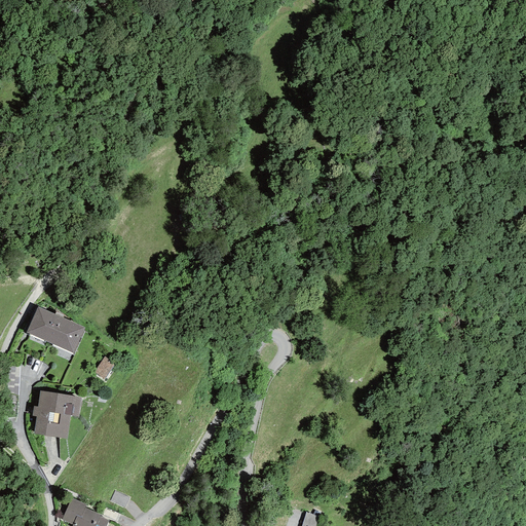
[(37,307),(26,333),(73,353),(84,328),(37,307)]
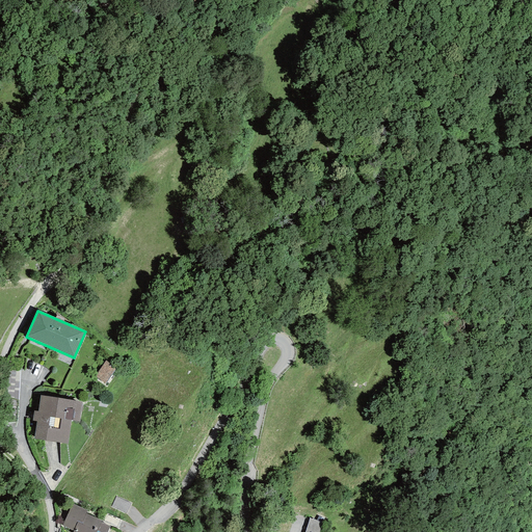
[(115,369),(104,363),(95,376),(106,383),(115,369)]
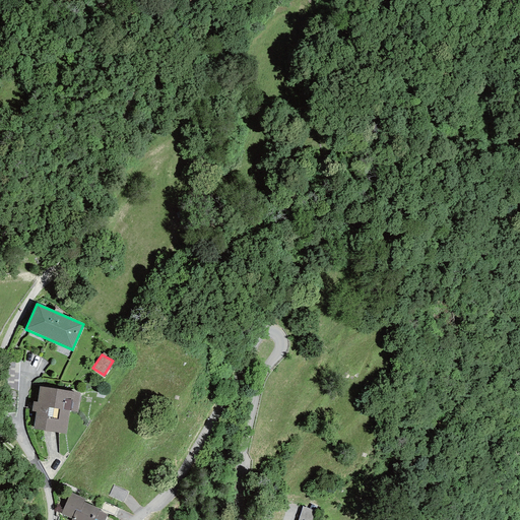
[(80,393),(40,387),(37,402),(37,406),(69,411),(77,412),(80,393)]
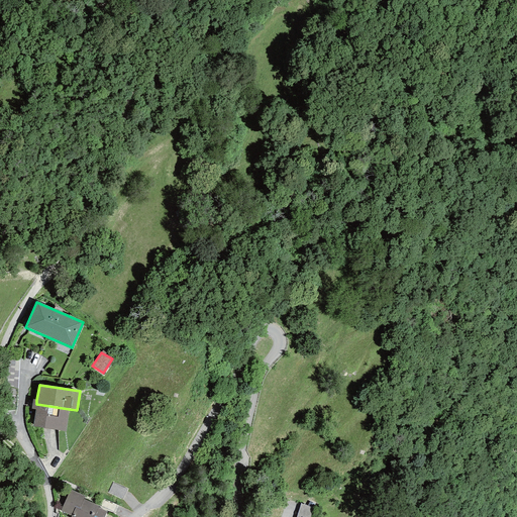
[(66,431),(69,409),(36,404),(35,410),(32,426),(66,431)]
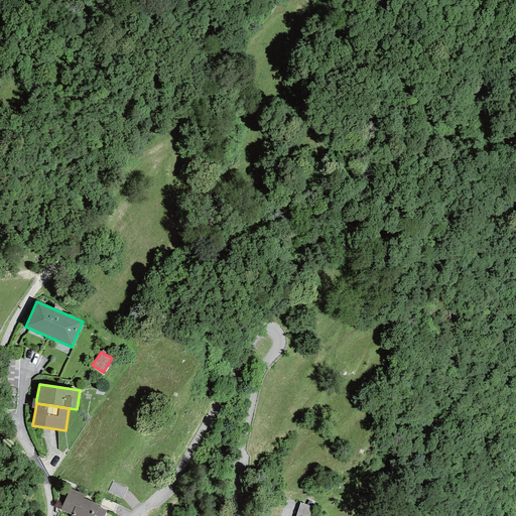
[(85,495),(70,489),(60,510),(72,515),(71,515),(94,515),(95,515),(97,515),(103,515),(107,510),(98,506),(99,505),(84,498),(85,495)]
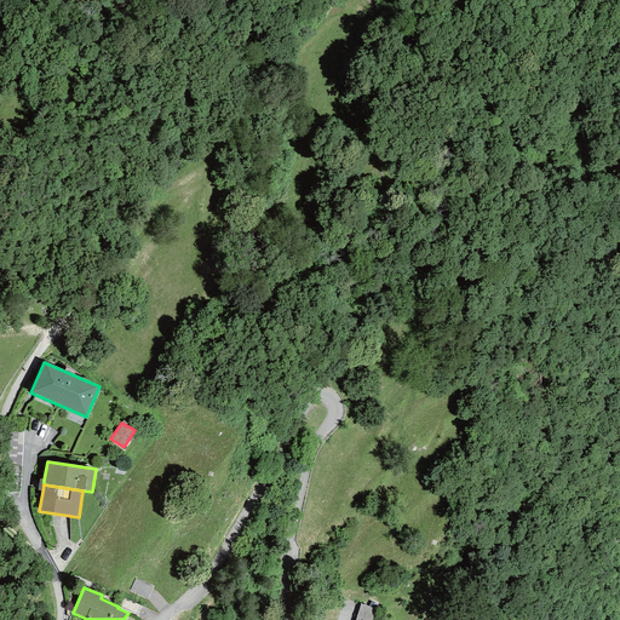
[(361,603),(355,619),(373,619),(377,609),(361,603)]
